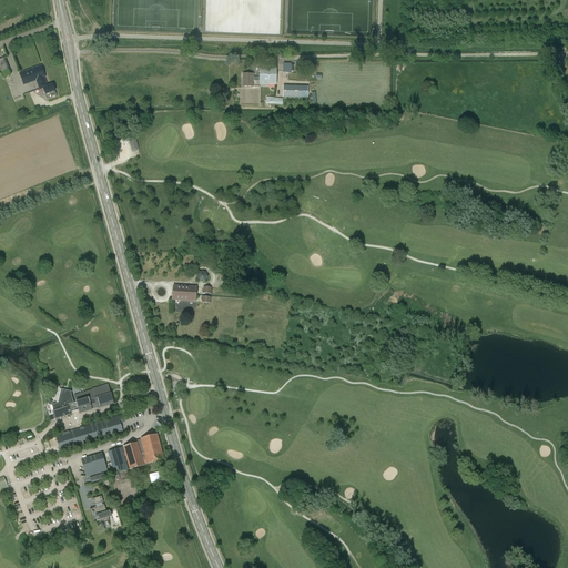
[(0,59),(0,66),(3,73),(11,70),(6,58),(0,59)]
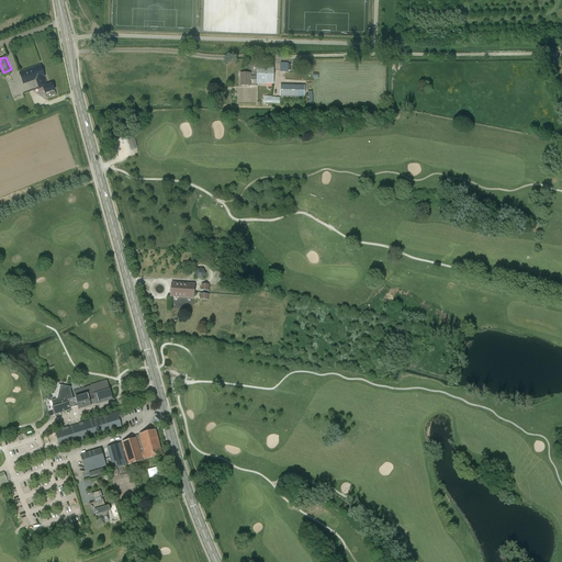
[(43,87),(47,86),(44,77),(45,76),(41,65),(20,72),(23,83),(36,79),(40,89),(43,87)]
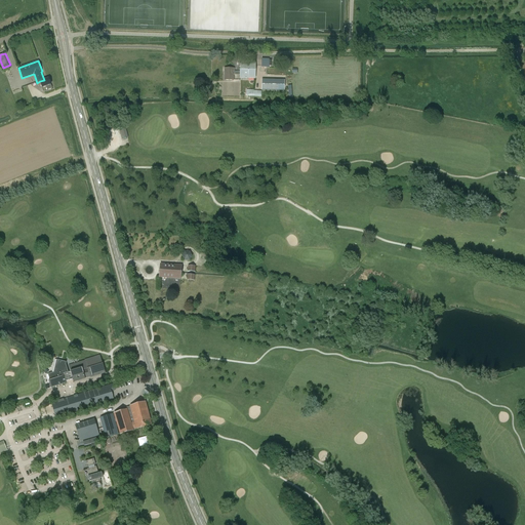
[(233,80),(233,75),(239,75),(239,79),(255,79),(255,62),(240,62),(239,71),(234,71),(234,69),(225,69),(225,80),(233,80)]
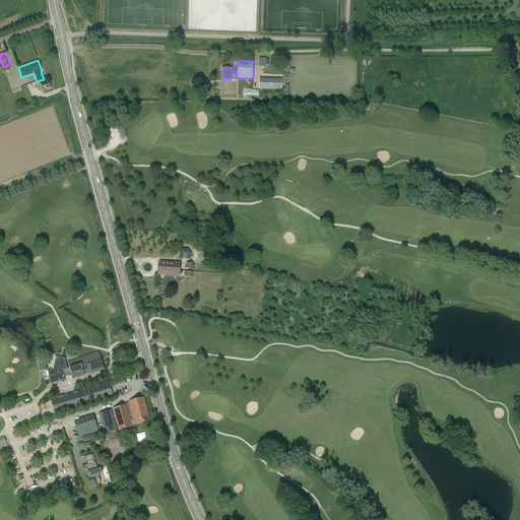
[(40,80),(37,82),(38,85),(41,84),(42,86),(46,85),(47,89),(51,87),(50,84),(51,83),(48,77),(44,79),(40,80)]
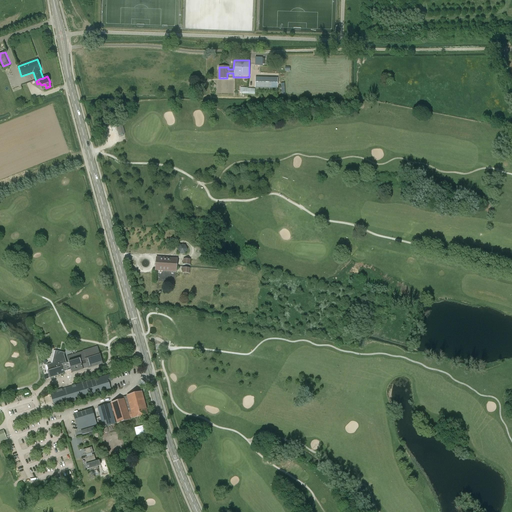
[(255,77),(255,88),(277,88),(277,78),(255,77)]
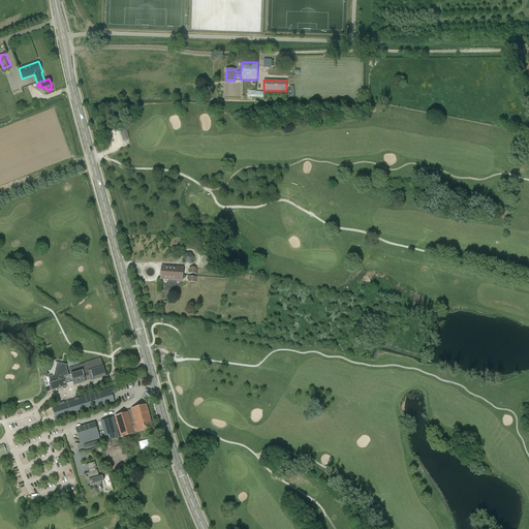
[(123,139),(129,138),(127,130),(120,132),(123,139)]
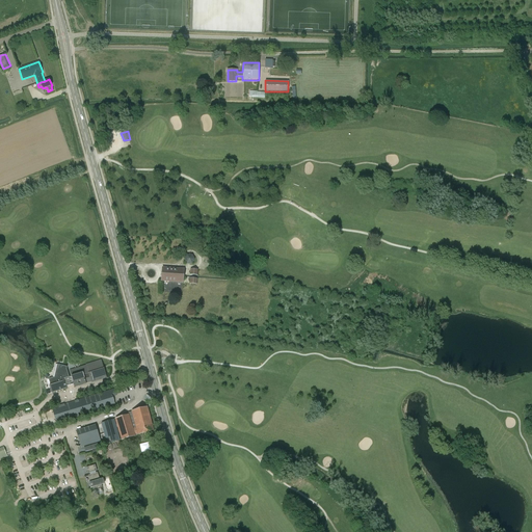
[(187,255),(184,259),(186,264),(191,264),(194,260),(192,255),(187,255)]
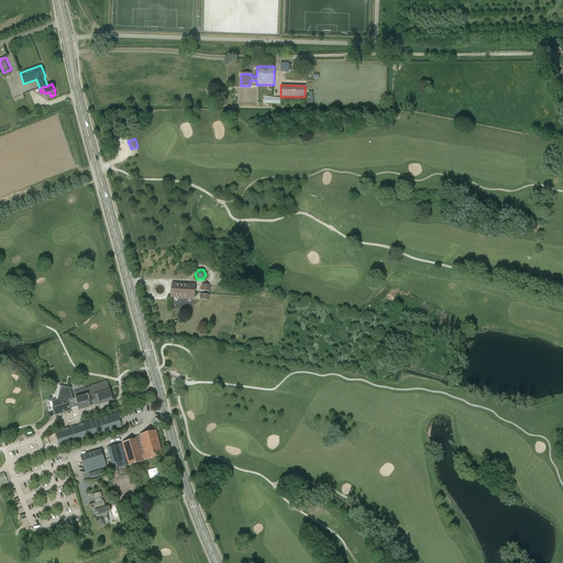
[(172,284),(170,297),(194,299),(195,285),(172,284)]
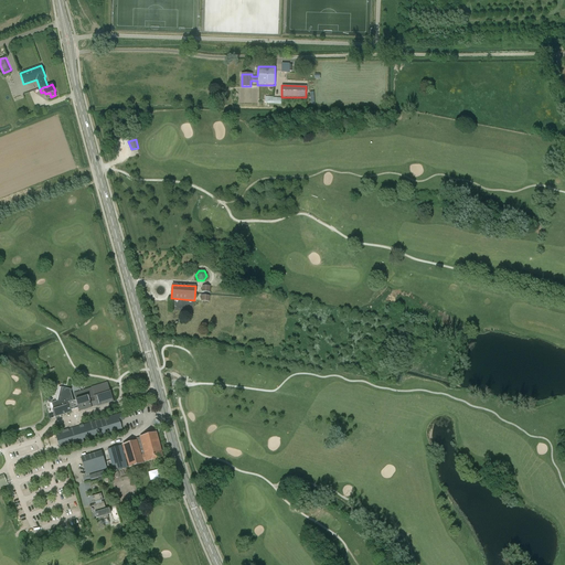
[(96,404),(96,406),(113,401),(107,383),(74,394),(75,401),(73,401),(71,392),(71,390),(62,387),(59,401),(53,403),(54,408),(52,409),(54,417),(71,413),(70,411),(78,408),(78,412),(92,407),(91,406),(96,404)]
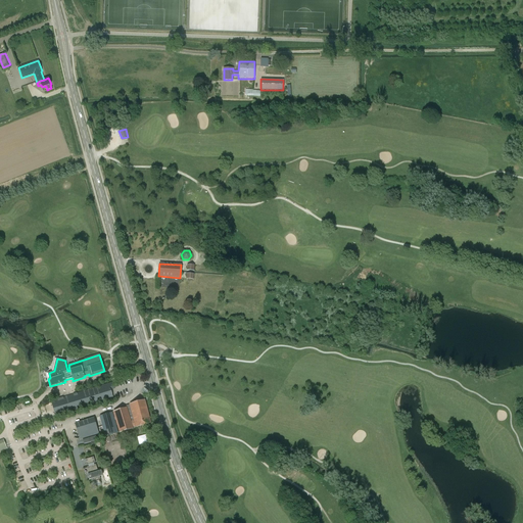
[(110,390),(114,388),(113,382),(51,401),(55,416),(113,398),(110,390)]
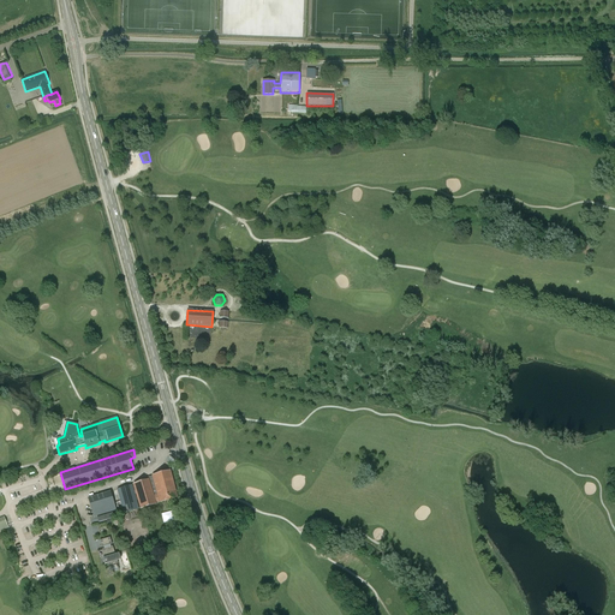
[(157,505),(156,502),(159,502),(178,497),(171,471),(148,477),(149,479),(132,484),(141,509),(157,505)]
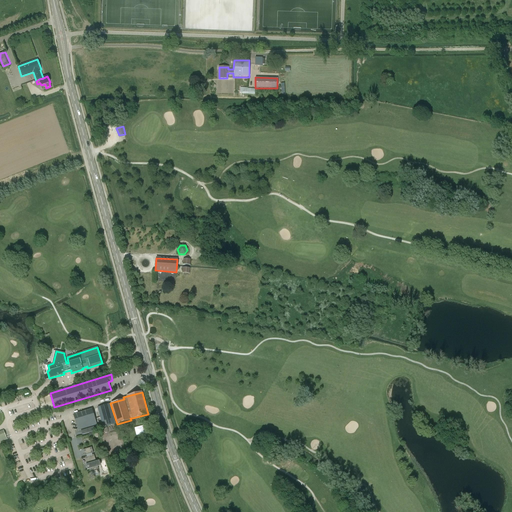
[(107,426),(116,424),(110,403),(97,407),(101,422),(106,421),(107,426)]
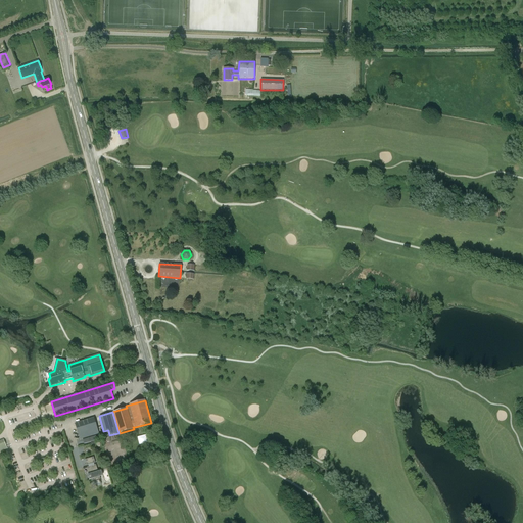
[(80,440),(99,434),(94,418),(75,424),(80,440)]
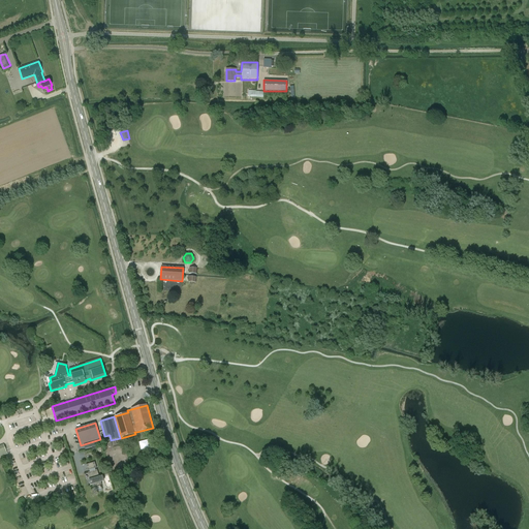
[(99,476),(97,469),(95,470),(95,468),(96,468),(94,462),(86,465),(88,470),(89,470),(90,472),(88,472),(90,479),(89,479),(90,486),(92,485),(93,487),(101,485),(100,481),(104,480),(102,475),(99,476)]
